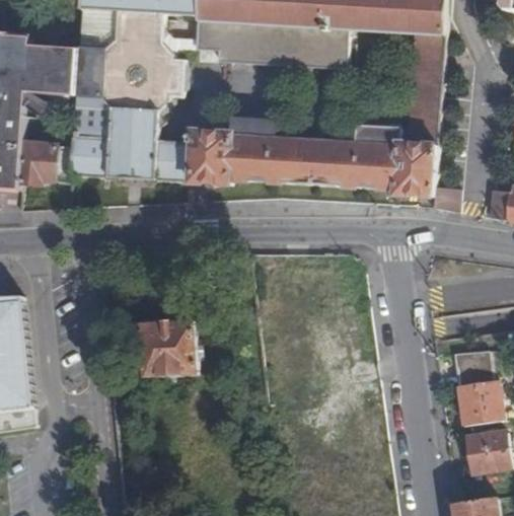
[(392,194),(432,197),(433,181),(436,146),(406,144),(399,144),(399,129),(357,127),(356,146),(273,141),(273,122),(231,120),(231,133),(193,131),(193,135),(189,135),(189,141),(157,139),(156,126),(164,121),(156,115),(156,111),(169,101),(170,96),(181,96),(184,58),(172,58),(173,52),(171,51),(161,41),(160,35),(167,31),(161,25),(162,12),(196,16),(196,19),(312,26),(293,44),(291,66),(344,67),(346,44),(341,43),(328,29),(329,26),(413,32),(444,33),(446,0),(81,0),(81,8),(118,11),(116,40),(103,49),(78,47),(75,94),(101,96),(111,108),(109,137),(72,135),(71,146),(24,143),(23,183),(42,185),(43,180),(68,181),(70,174),(229,183),(229,180),(393,190),(392,194)]
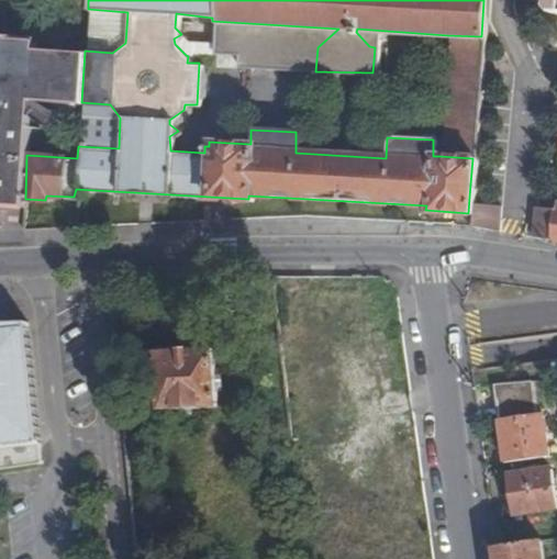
[(541,0),(539,10),(544,17),(556,17),(556,0),(541,0)]
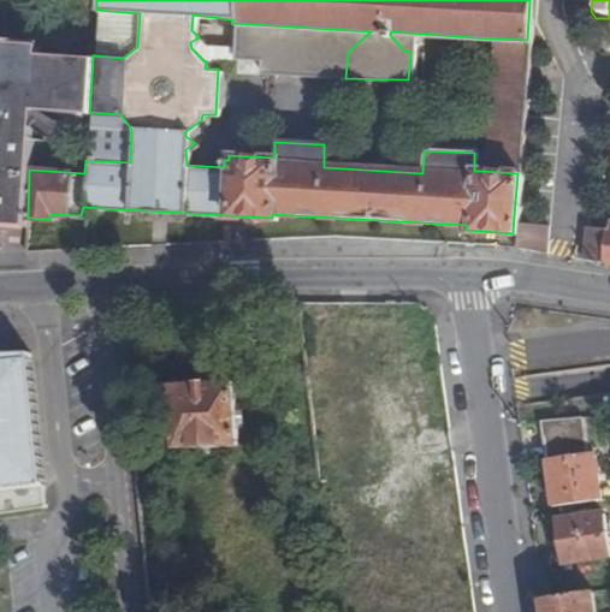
[(140,13),(96,10),(93,55),(123,58),(137,47),(140,13)]
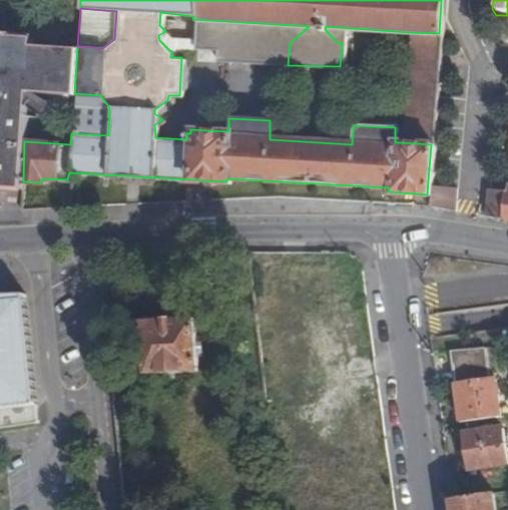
[(290,43),(309,26),(193,19),(193,16),(160,12),(159,25),(165,31),(158,35),(159,40),(169,50),(175,44),(213,47),(213,62),(288,65),(290,43)]
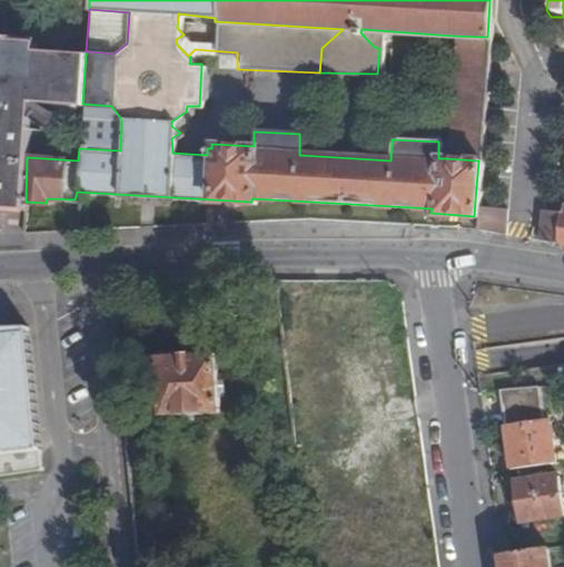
[(0,206),(23,208),(26,202),(27,157),(29,127),(31,100),(53,101),(67,113),(76,104),(82,104),(86,51),(67,50),(57,39),(47,49),(31,47),(31,37),(0,33),(0,206)]
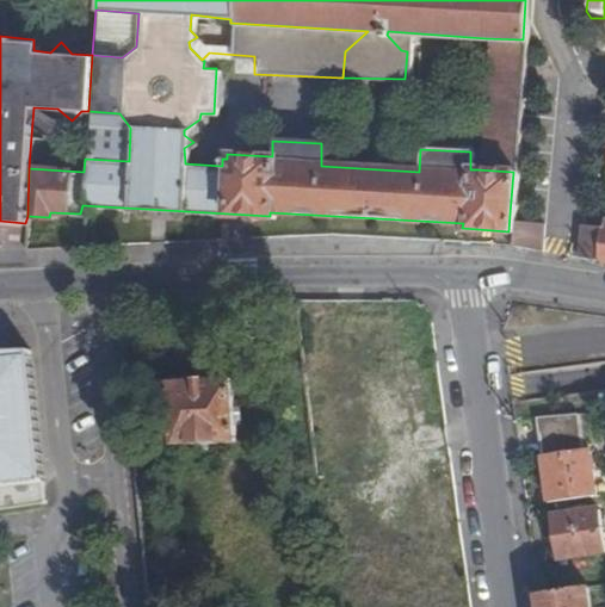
[(477,169),(513,172),(523,39),(486,38),(477,169)]
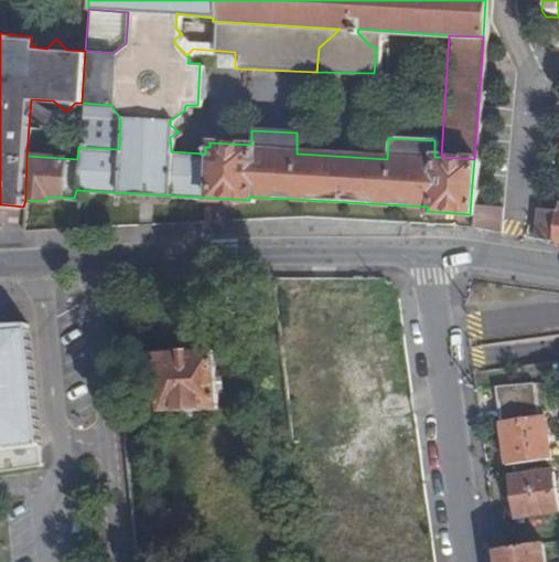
[(81,129),(78,147),(119,149),(120,118),(110,105),(82,103),(81,129)]
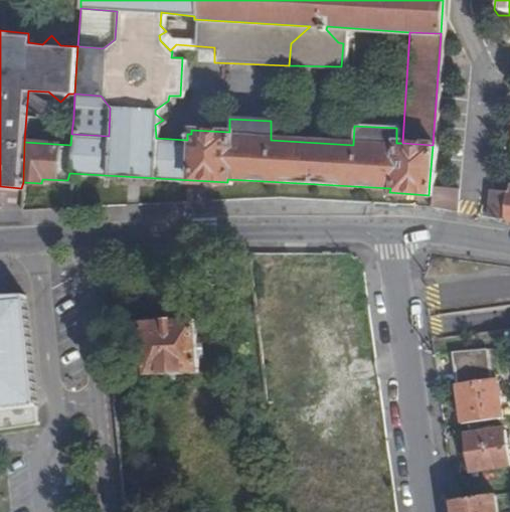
[(429,195),(428,206),(453,210),(455,183),(430,180),(429,195)]
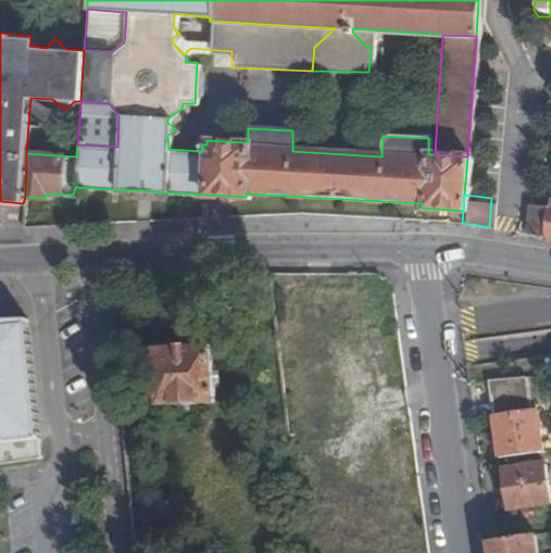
[(543,210),(540,236),(550,237),(550,199),(545,198),(543,210)]
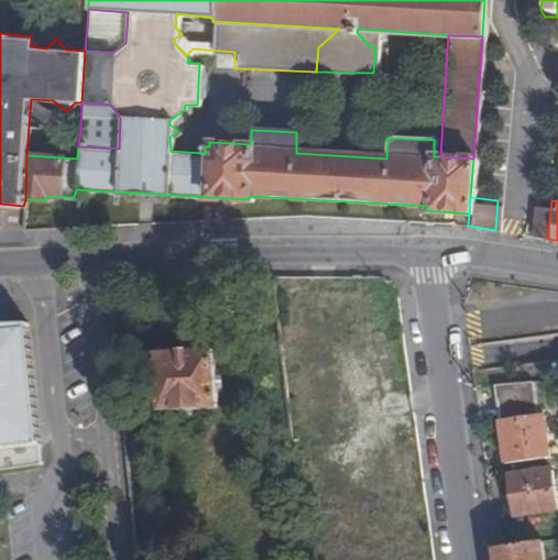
[(532,210),(529,235),(547,239),(550,212),(532,210)]
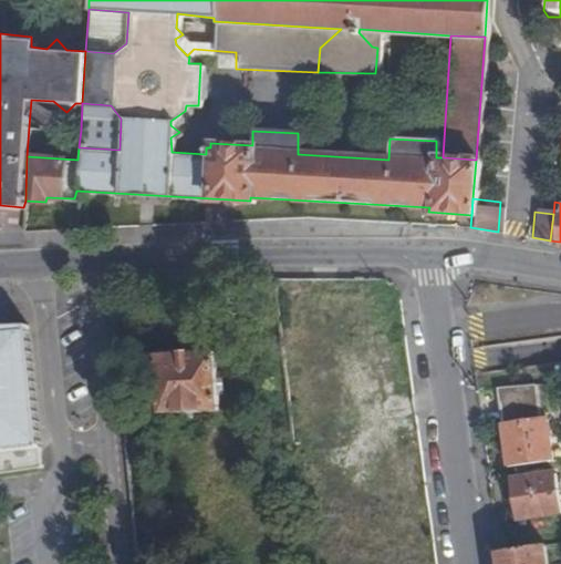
[(0,448),(38,444),(24,324),(0,322),(0,448)]
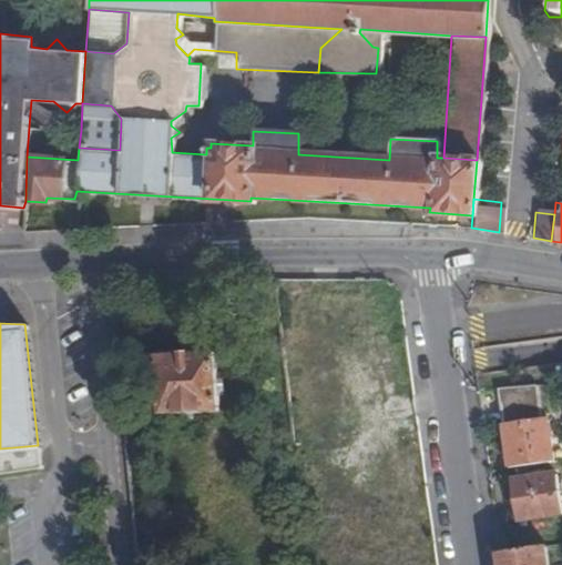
[(213,346),(154,350),(157,409),(216,406),(216,390),(221,390),(221,381),(216,381),(213,346)]
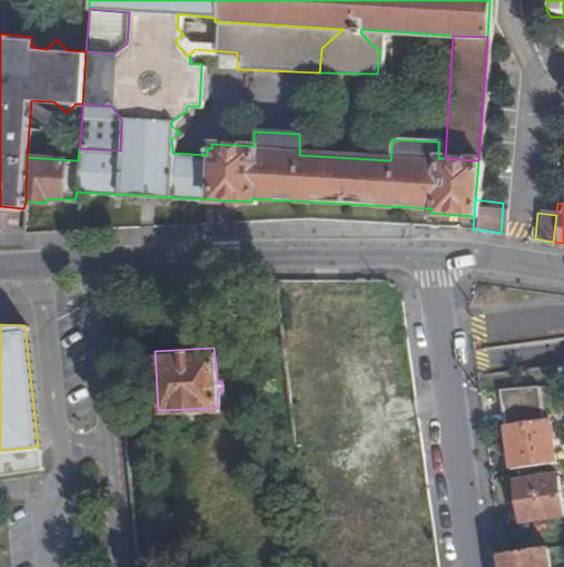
[(358,373),(356,358),(345,359),(348,375),(358,373)]
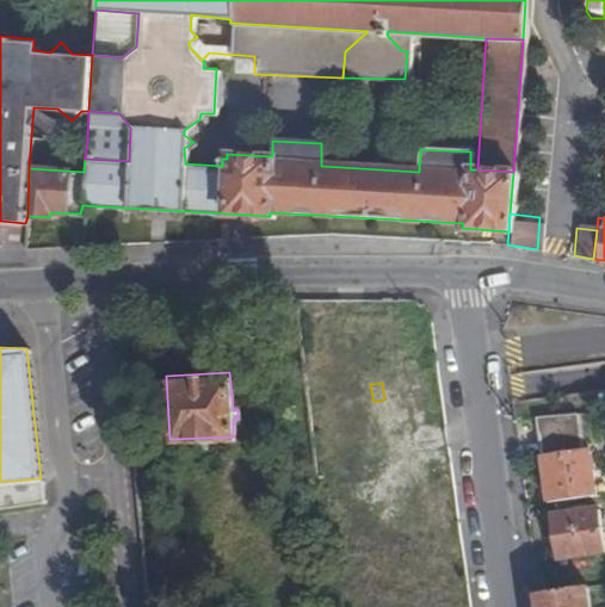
[(574,410),(535,414),(539,454),(541,454),(580,450),(574,410)]
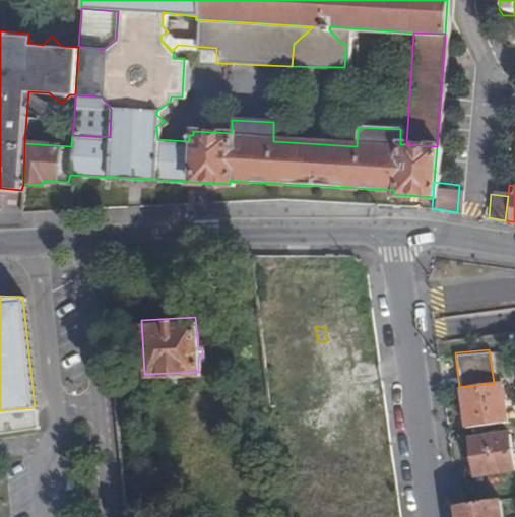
[(263,373),(272,372),(271,356),(262,356),(263,373)]
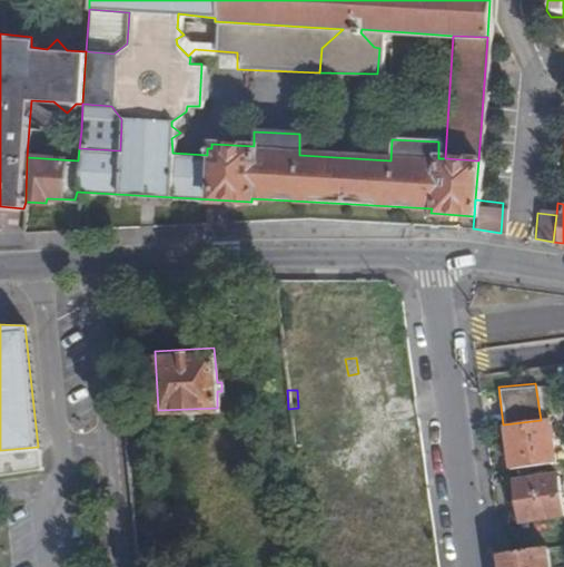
[(504,424),(508,467),(552,460),(546,419),(541,420),(504,424)]
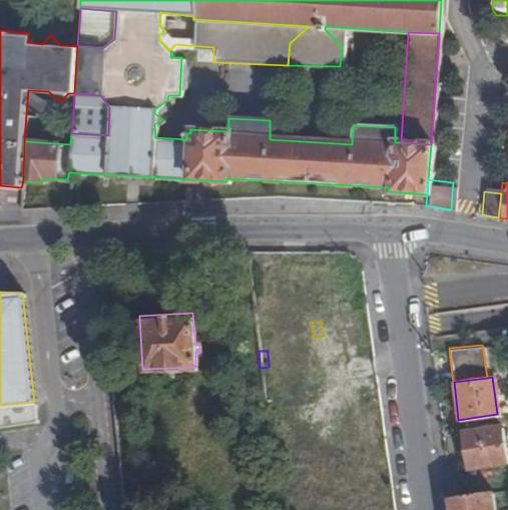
[(383,433),(375,383),(346,386),(336,388),(343,438),(383,433)]
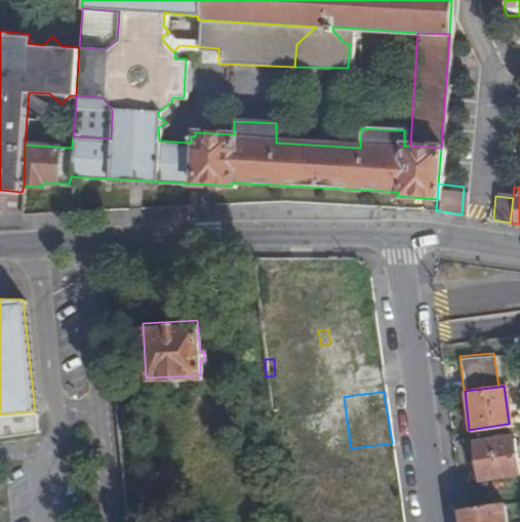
[(0,434),(37,429),(36,411),(35,411),(0,414),(0,434)]
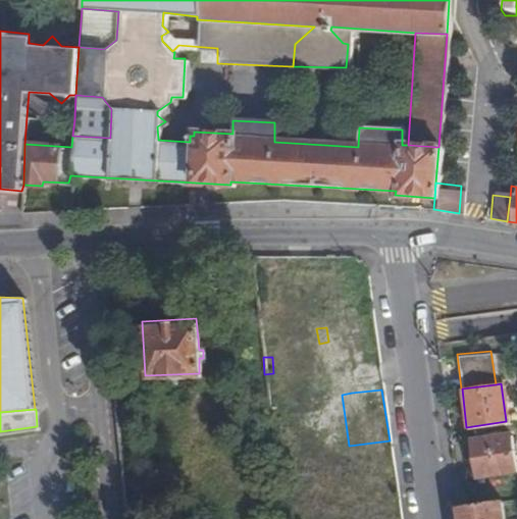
[(510,433),(470,437),(474,473),(516,468),(510,433)]
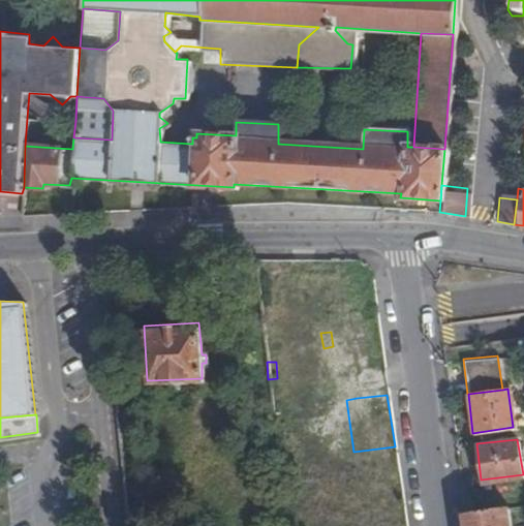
[(462,512),(464,525),(509,525),(506,505),(462,512)]
